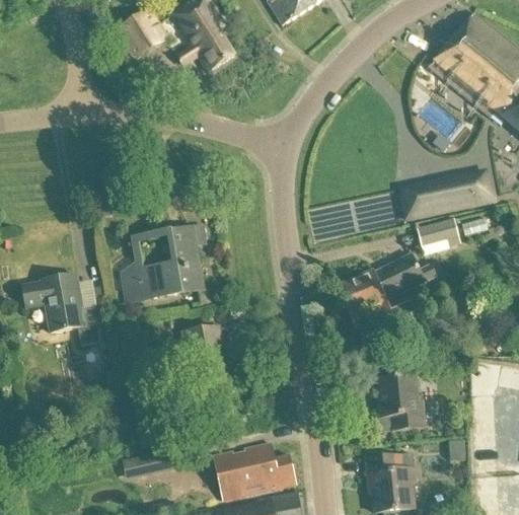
[(209,71),(235,55),(215,22),(221,19),(209,0),(192,0),(174,11),(190,37),(187,39),(192,47),(178,55),(183,64),(199,55),(209,71)]
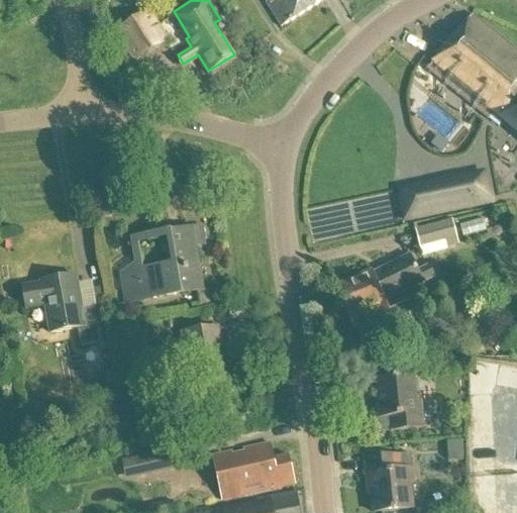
[(268,0),(282,23),(297,14),(288,0),(268,0)]
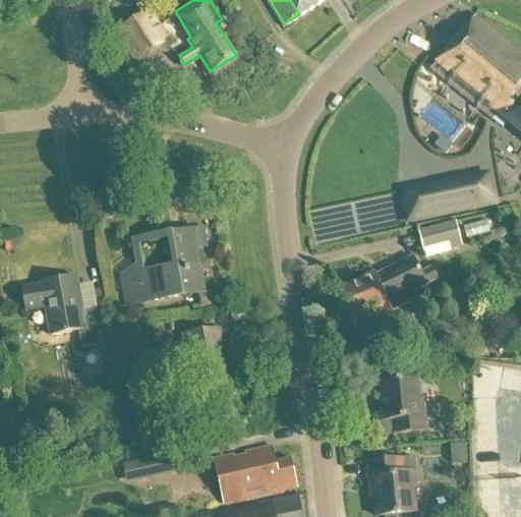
[(290,0),(299,14),(323,0),(290,0)]
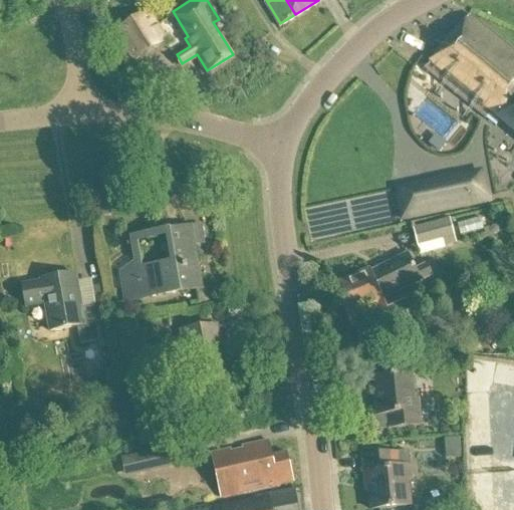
[(133,59),(165,39),(146,10),(114,30),(133,59)]
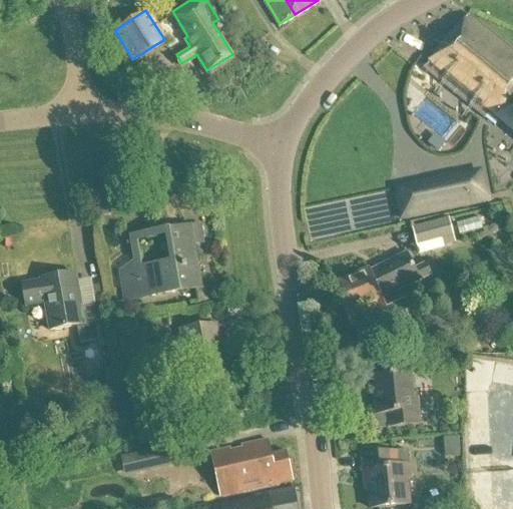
[(512,48),(468,12),(427,61),(484,109),(486,106),(497,115),(498,114),(512,127),(512,48)]
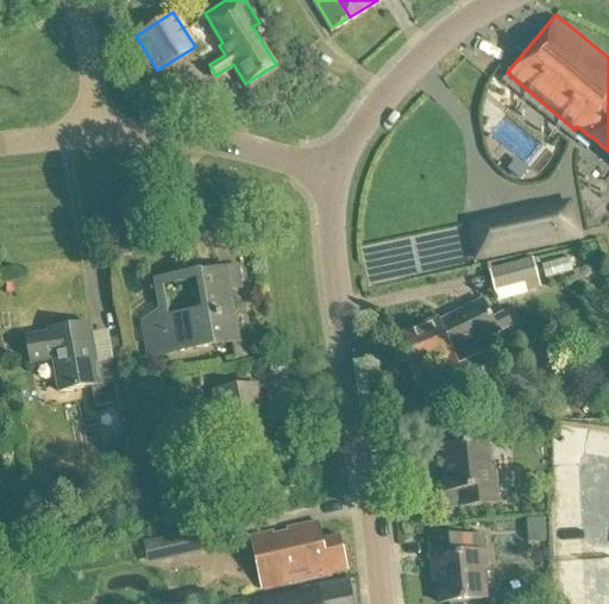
[(567,203),(512,215),(516,243),(573,231),(567,203)]
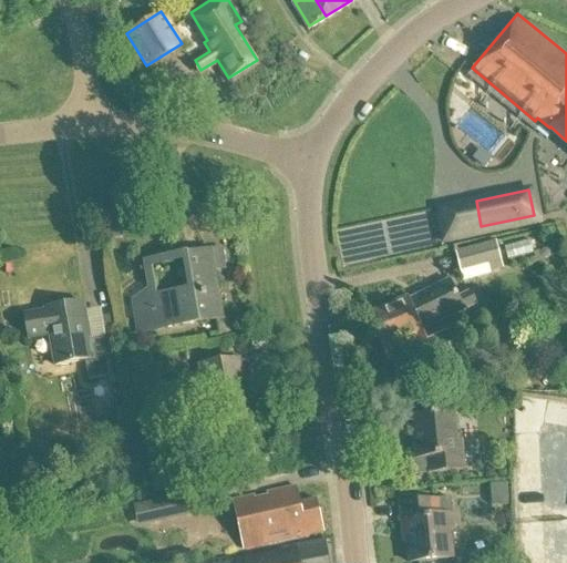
[(547,232),(552,242),(562,236),(557,226),(547,232)]
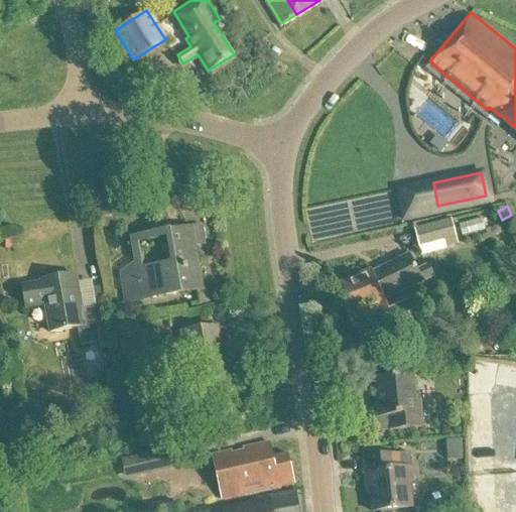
[(455,234),(452,224),(449,216),(413,227),(418,245),(455,234)]
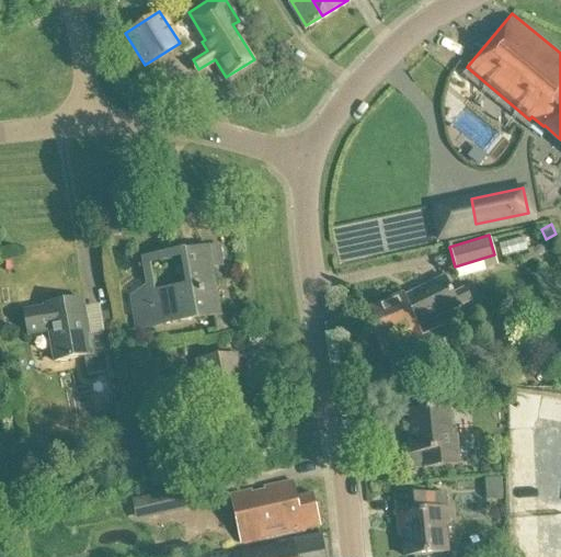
[(524,236),(500,241),(502,254),(527,248),(524,236)]
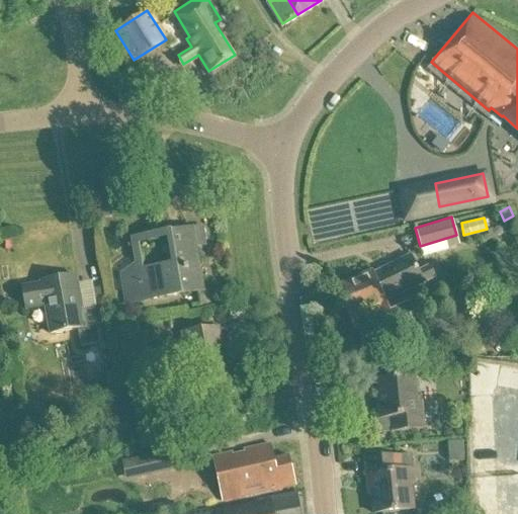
[(102,223),(103,237),(118,235),(118,220),(102,223)]
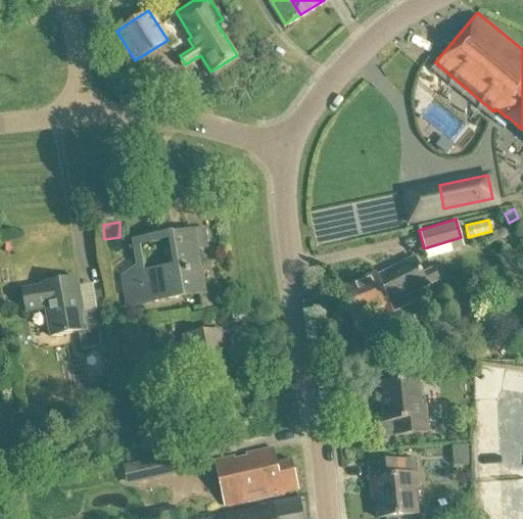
[(503,227),(492,230),(494,238),(506,235),(507,232),(506,229),(504,228),(503,227)]
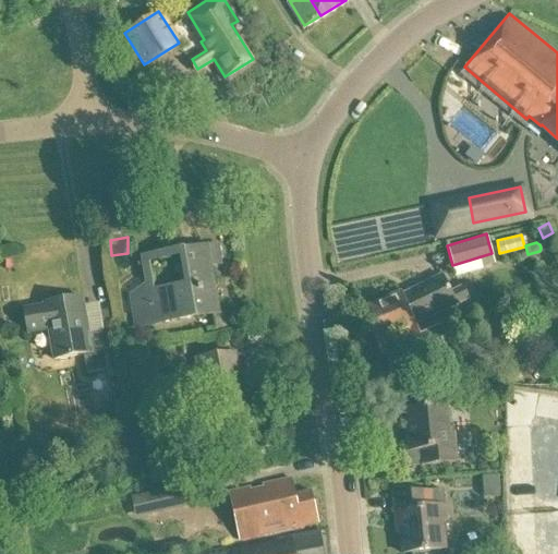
[(146,287),(133,296),(137,324),(216,310),(205,247),(195,249),(179,251),(184,281),(154,287),(150,287),(152,291),(150,291),(146,287)]
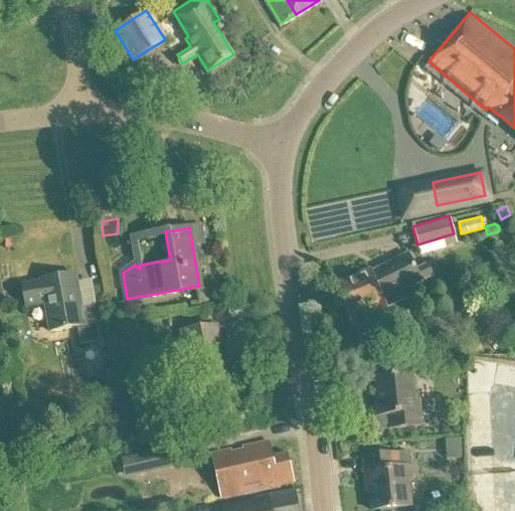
[(372,271),(382,297),(420,279),(433,273),(426,261),(414,267),(407,252),(372,271)]
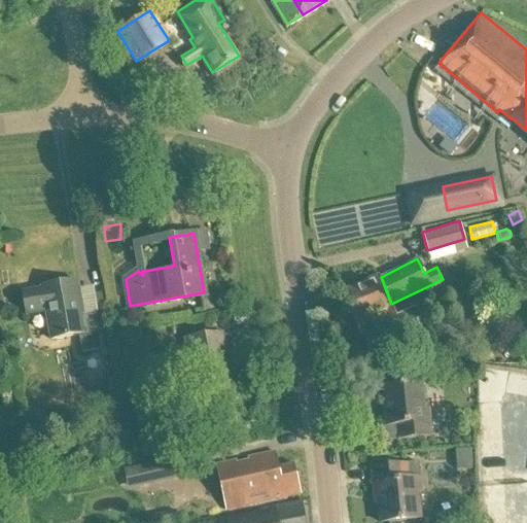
[(391,304),(381,277),(380,275),(343,290),(357,323),(385,311),(398,341),(405,338),(415,361),(437,352),(433,342),(426,346),(415,320),(424,316),(417,300),(394,310),(391,304)]
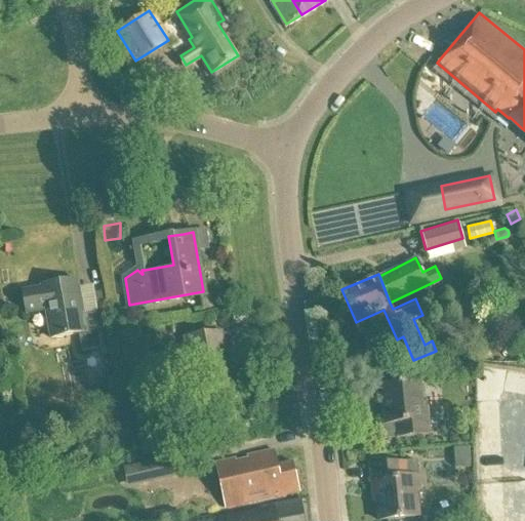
[(41,283),(21,287),(26,313),(45,310),(50,335),(78,331),(81,349),(88,348),(98,346),(102,345),(95,310),(82,312),(77,277),(41,283)]
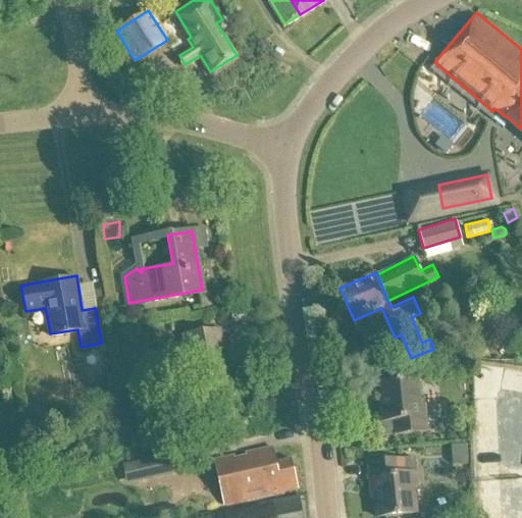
[(438,321),(447,344),(458,340),(450,317),(438,321)]
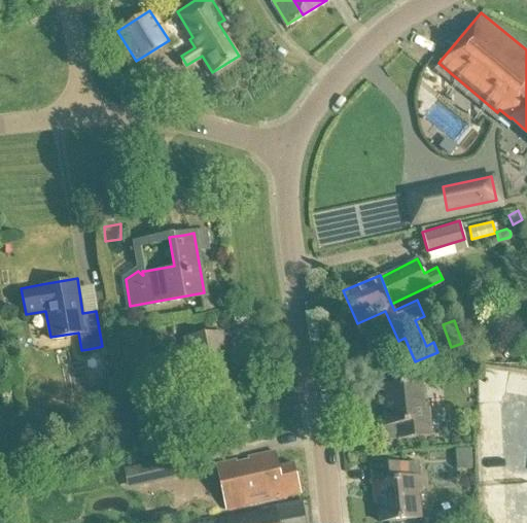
[(230,357),(219,359),(218,350),(224,349),(221,328),(182,336),(194,395),(214,391),(216,402),(237,397),(230,357)]
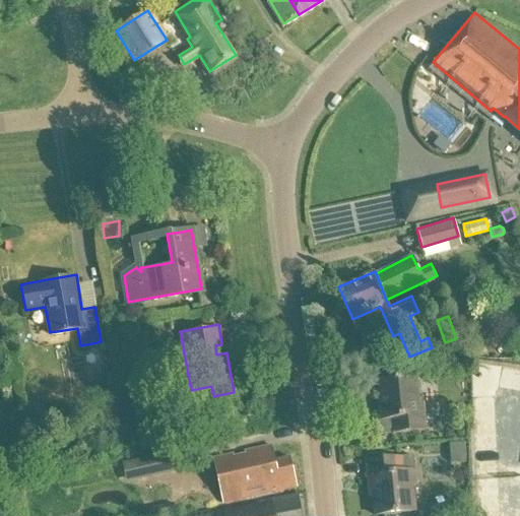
[(392,432),(427,429),(424,400),(419,400),(417,375),(378,379),(380,404),(377,404),(378,418),(391,417),(392,432)]
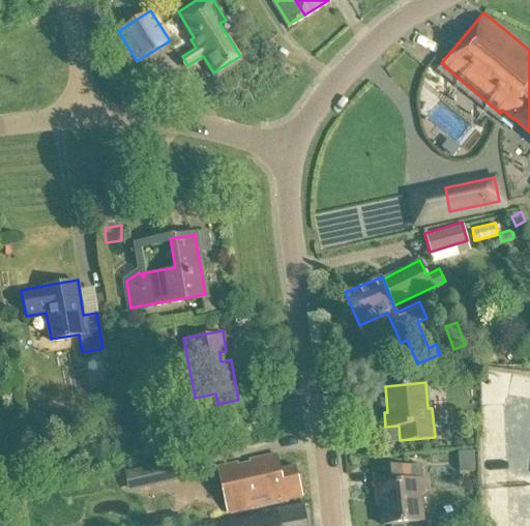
[(216,465),(227,510),(301,494),(295,465),(280,468),(275,451),(248,458),(249,461),(238,463),(237,461),(216,465)]
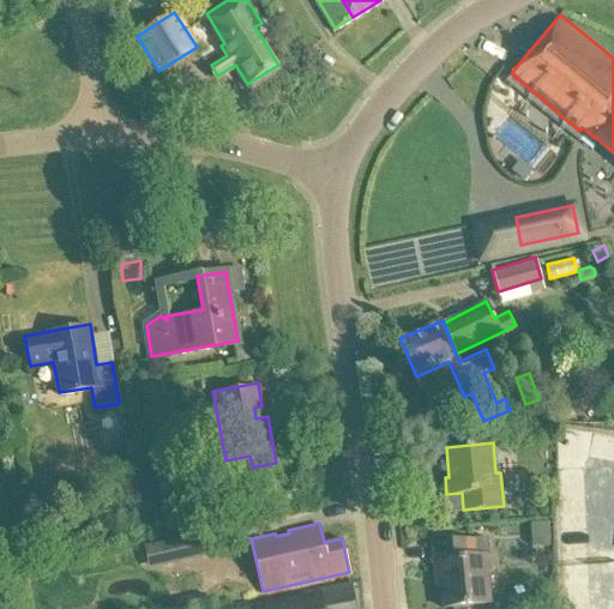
[(205,555),(199,532),(157,541),(162,565),(205,555)]
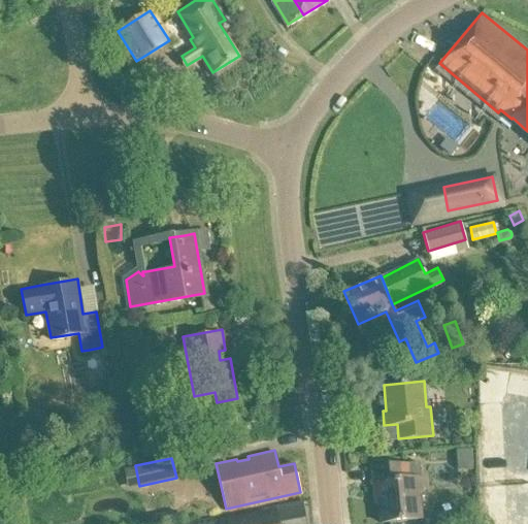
[(418,462),(406,463),(371,467),(374,495),(378,495),(382,522),(422,518),(419,491),(422,491),(421,477),(420,477),(418,462)]
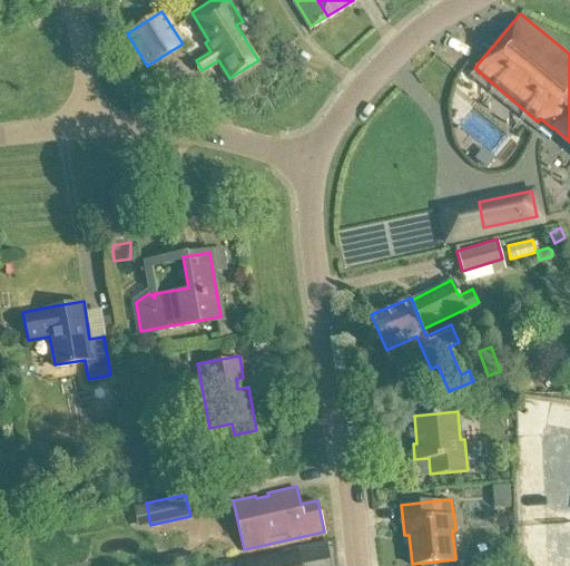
[(328,565),(325,542),(236,558),(189,565),(328,565)]
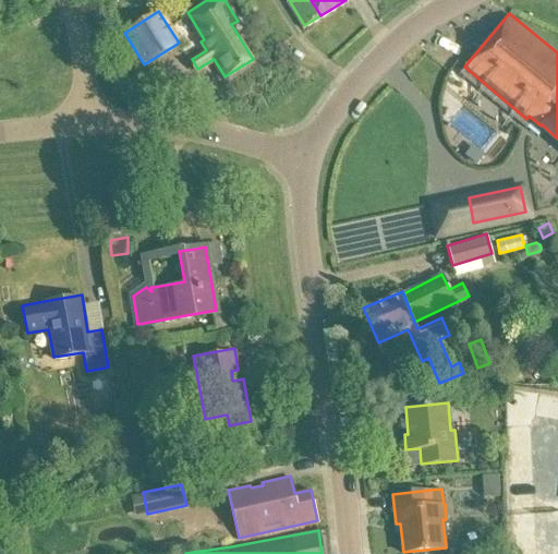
[(157,553),(162,553),(185,551),(183,541),(156,545),(157,553)]
